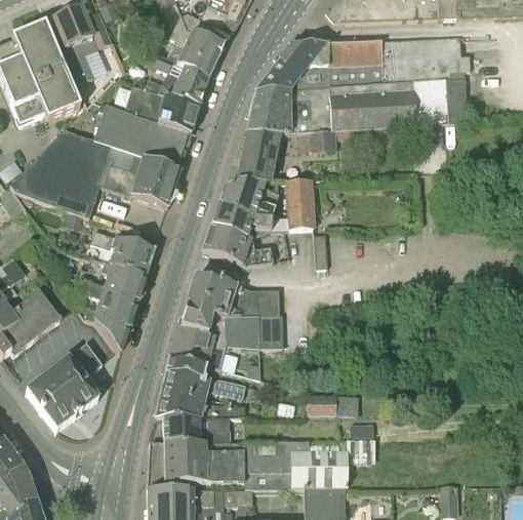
[(158,0),(163,9),(176,3),(174,0),(158,0)]
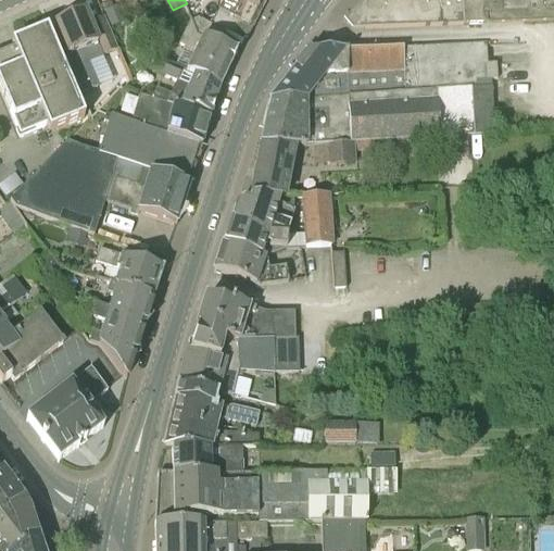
[(244,37),(262,0),(223,0),(213,20),(215,22),(228,28),(244,37)]
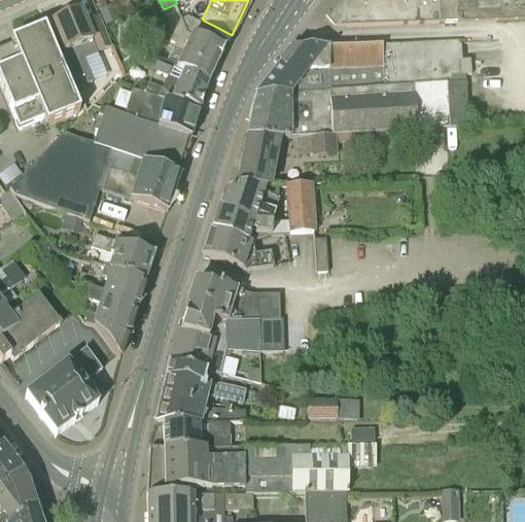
[(346,0),(327,15),(336,24),(524,14),(524,0),(346,0)]
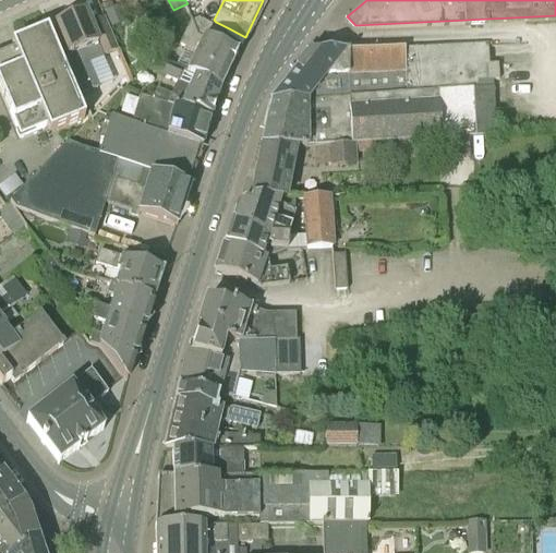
[(129,15),(123,1),(108,7),(115,21),(129,15)]
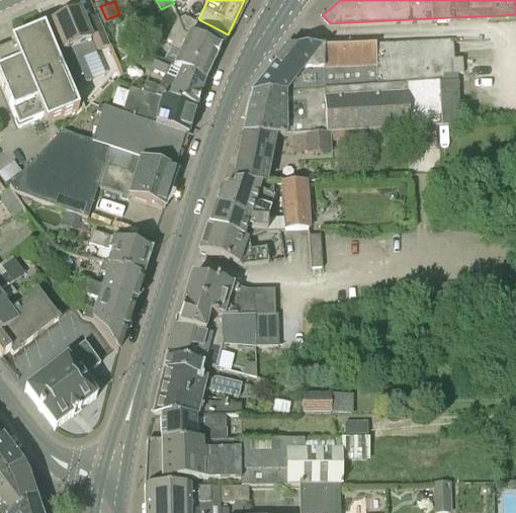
[(84,18),(79,7),(53,18),(63,43),(59,45),(75,84),(76,85),(93,78),(84,55),(111,44),(99,12),(84,18)]
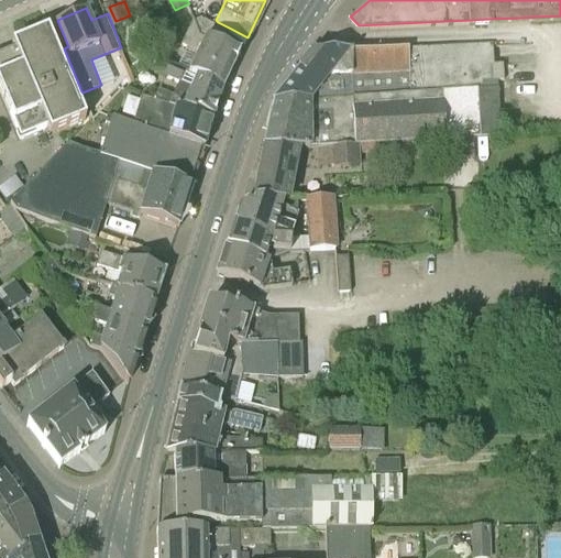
[(201,33),(223,43),(231,29),(218,22),(202,15),(194,18),(201,33)]
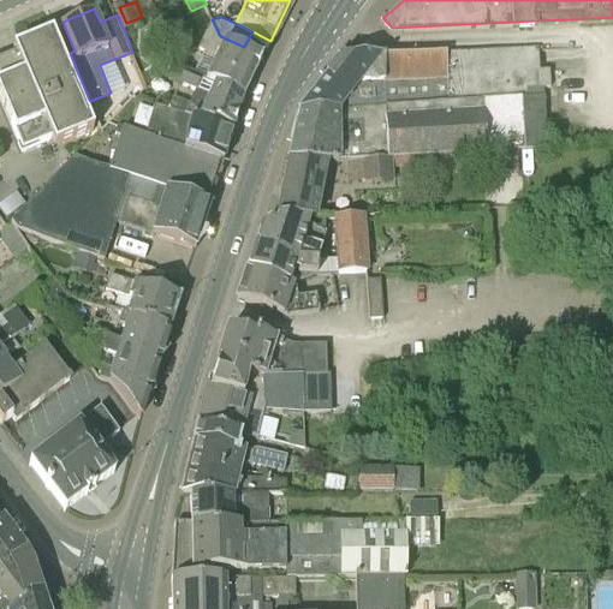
[(263,55),(244,47),(220,36),(212,19),(198,45),(206,48),(195,70),(210,77),(209,78),(245,94),(263,55)]
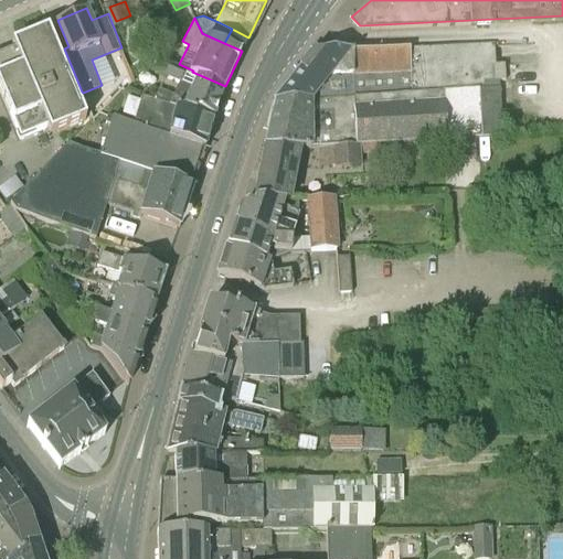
[(16,45),(0,52),(0,84),(21,136),(49,125),(51,130),(87,115),(50,25),(13,40),(16,45)]
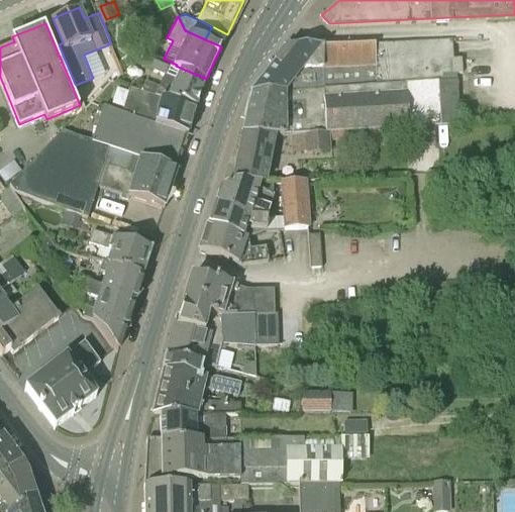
[(270,69),(454,57),(453,36),(288,45),(270,69)]
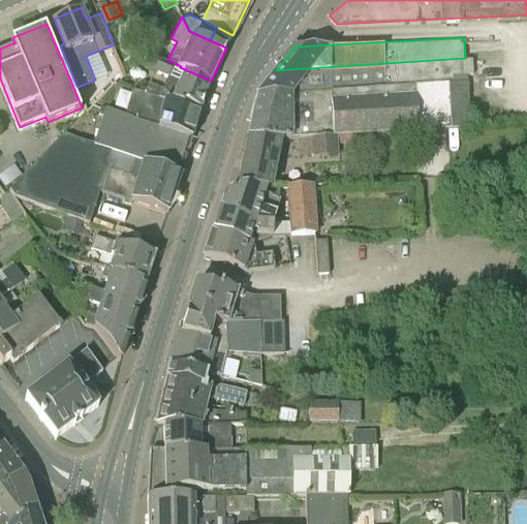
[(181,66),(167,60),(160,57),(154,68),(169,75),(163,86),(149,82),(148,87),(202,105),(208,87),(211,81),(180,67),(181,66)]
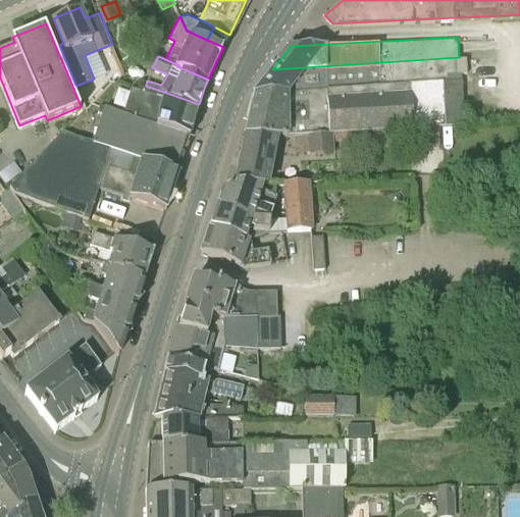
[(444,79),(449,79),(449,71),(468,70),(467,56),(459,57),(272,69),(254,93),(444,79)]
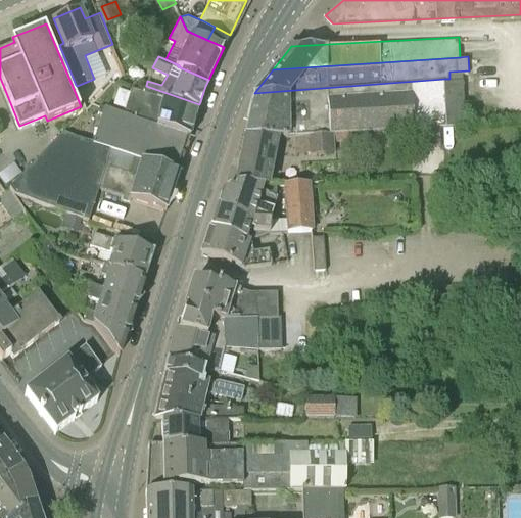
[(254,93),(244,136),(279,134),(468,122),(465,78),(450,79),(254,93)]
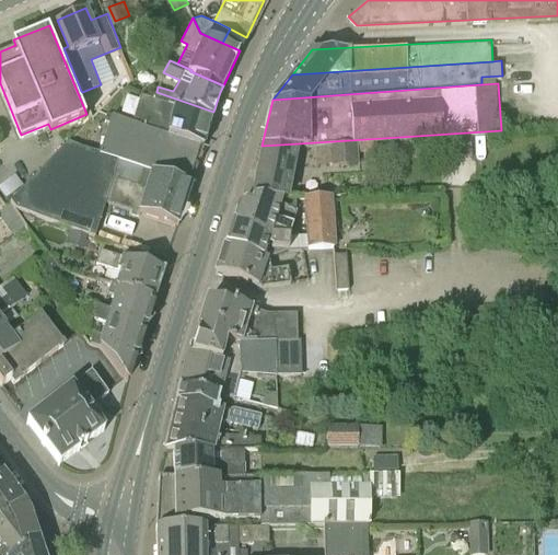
[(204,143),(213,112),(157,92),(154,96),(142,93),(135,120),(204,143)]
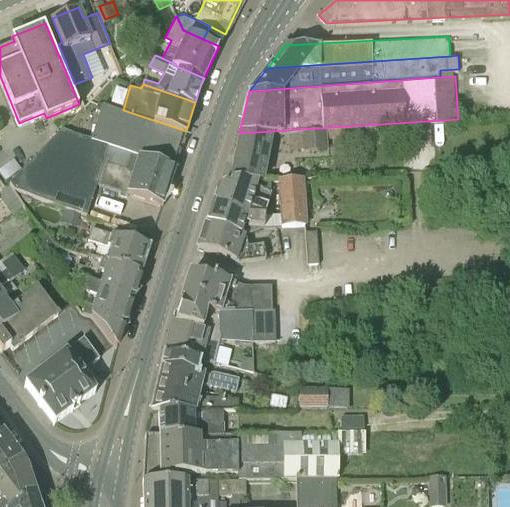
[(186,131),(123,110),(115,108),(104,103),(92,138),(109,144),(176,164),(186,134),(186,131)]
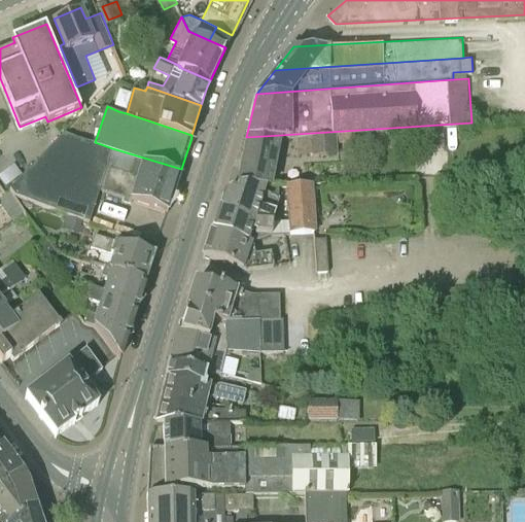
[(336,132),(308,134),(310,153),(338,152),(337,139),(336,132)]
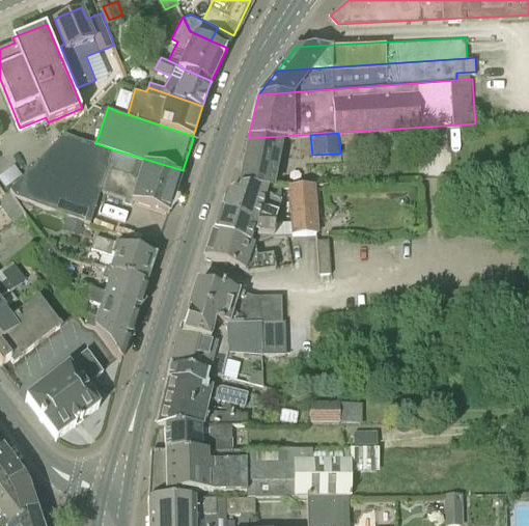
[(91,222),(101,190),(103,185),(110,161),(113,149),(95,143),(67,135),(36,167),(11,191),(16,196),(68,214),(86,220),(91,222)]
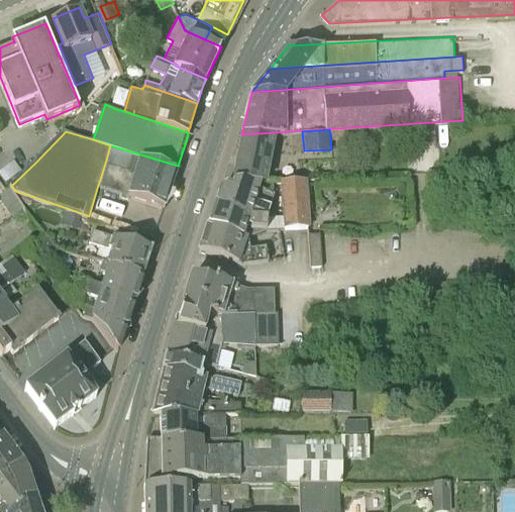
[(268,180),(276,133),(276,132),(241,134),(233,183),(268,180)]
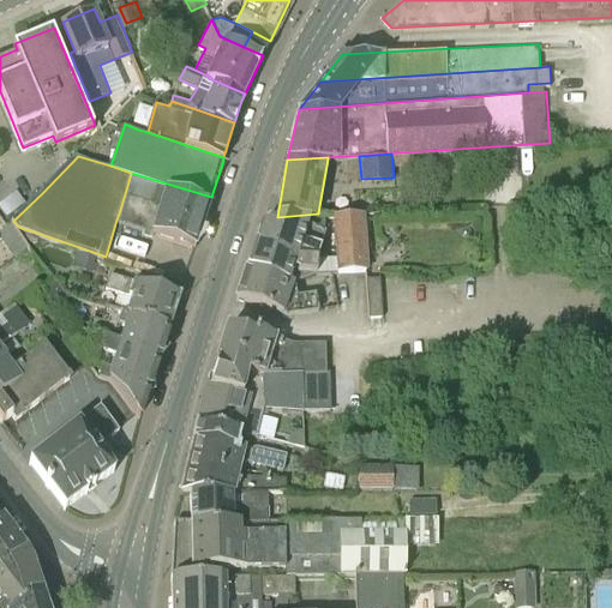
[(127,186),(119,214),(117,220),(196,245),(211,197),(131,173),(127,186)]
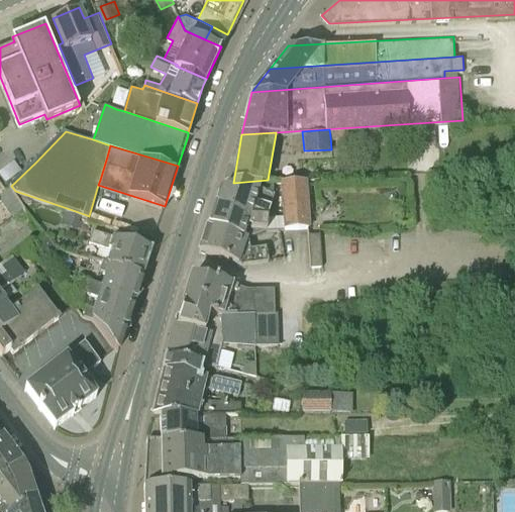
[(0,169),(0,171),(6,180),(22,168),(15,158),(0,169)]
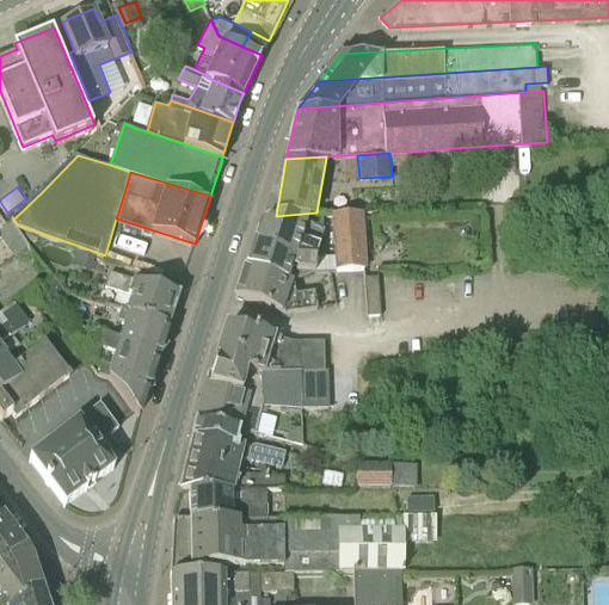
[(318,269),(369,265),(365,223),(364,210),(332,213),(334,254),(318,255),(318,269)]
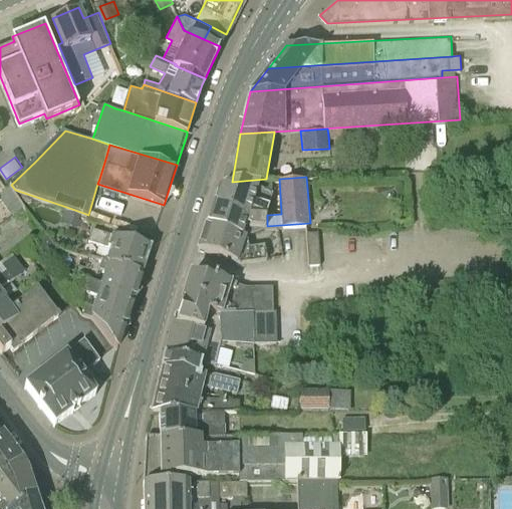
[(249,211),(268,209),(273,192),(258,188),(259,181),(265,180),(266,179),(232,182),(231,186),(226,185),(219,188),(215,201),(249,211)]
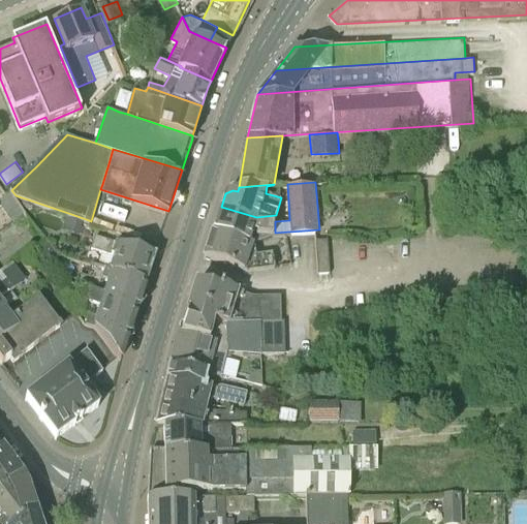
[(0,202),(12,218),(24,210),(9,191),(0,197),(0,202)]
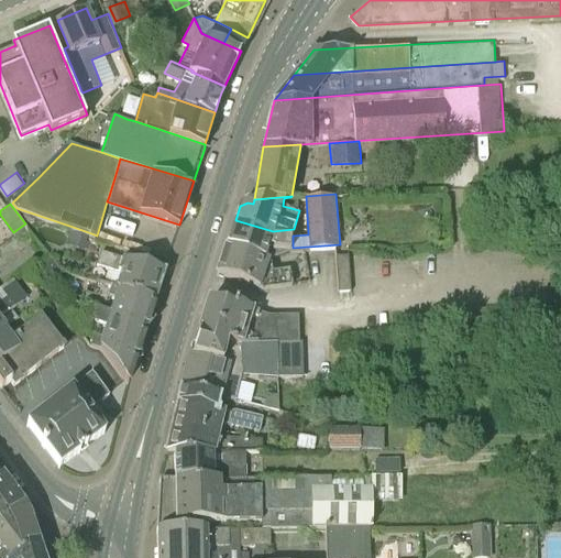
[(292,234),(294,229),(273,231),(235,220),(228,242),(266,253),(271,256),(292,247),(292,234)]
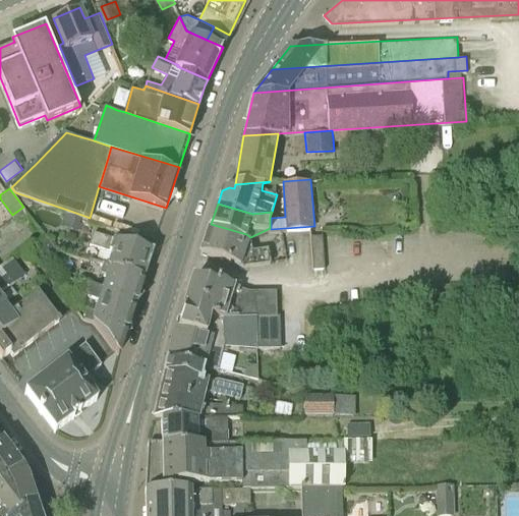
[(80,228),(84,216),(67,210),(63,222),(80,228)]
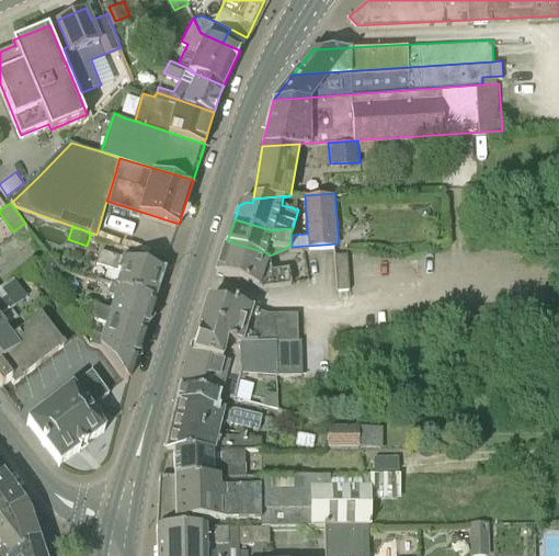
[(271,269),(270,256),(265,252),(227,241),(217,270),(263,285),(292,280),(289,265),(271,269)]
